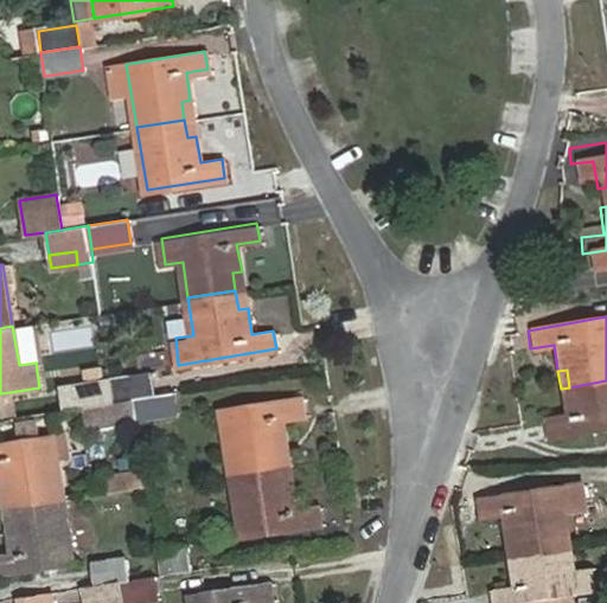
[(151,373),(112,380),(114,401),(136,397),(153,393),(151,373)]
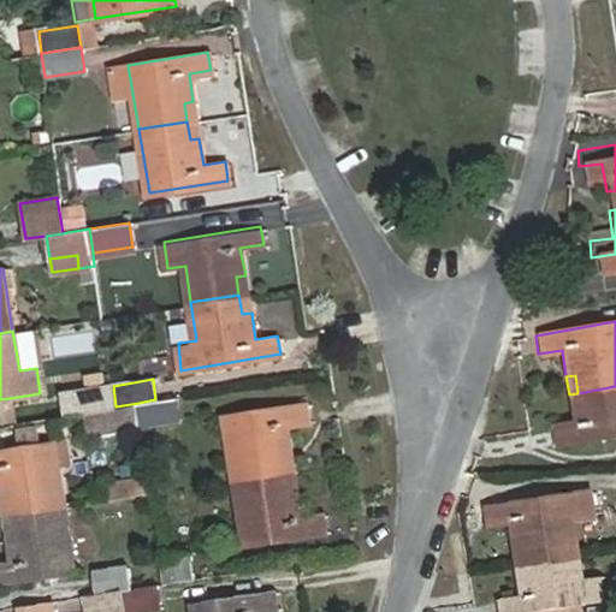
[(113,386),(112,382),(73,388),(77,413),(89,410),(116,406),(113,386)]
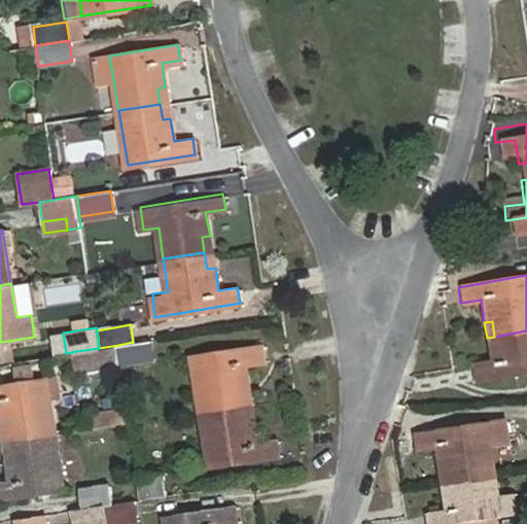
[(526,330),(494,337),(487,338),(490,361),(470,364),(471,379),(526,371),(526,330)]
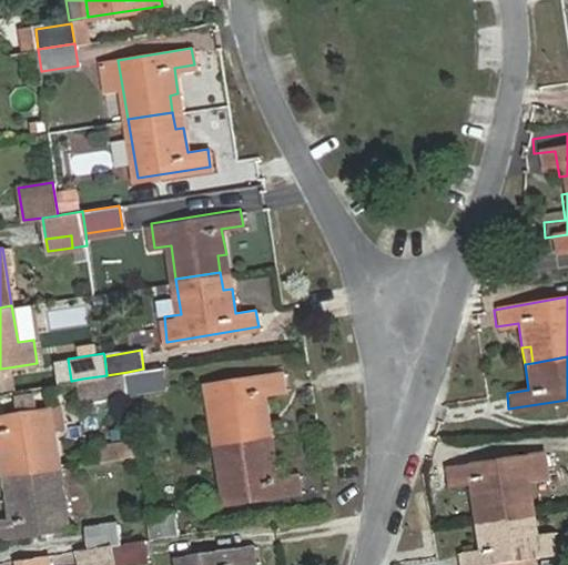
[(128,372),(131,395),(166,390),(163,365),(143,369),(128,372)]
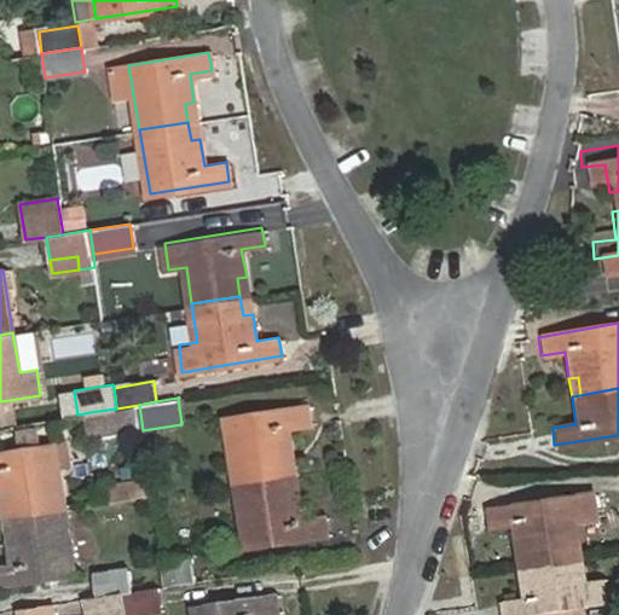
[(10,400),(0,401),(0,423),(13,422),(10,400)]
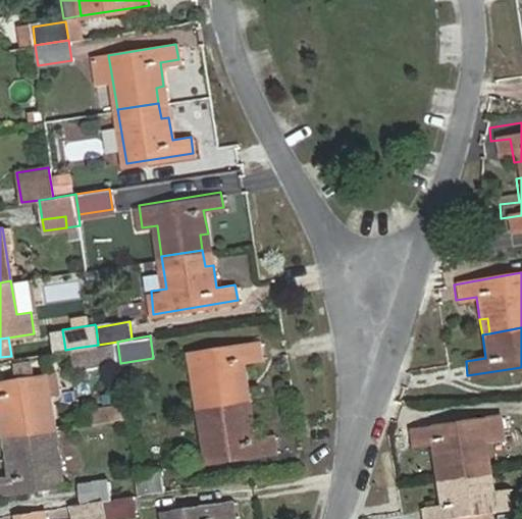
[(192,352),(201,406),(242,399),(240,384),(247,383),(244,360),(262,357),(259,340),(192,352)]
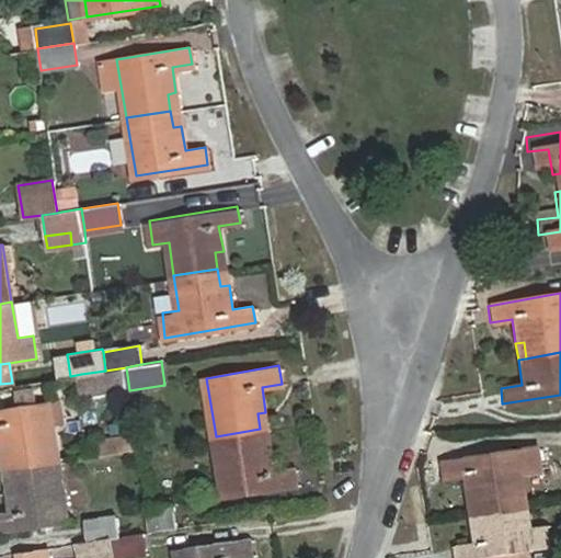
[(81,374),(84,398),(129,390),(126,367),(105,371),(81,374)]
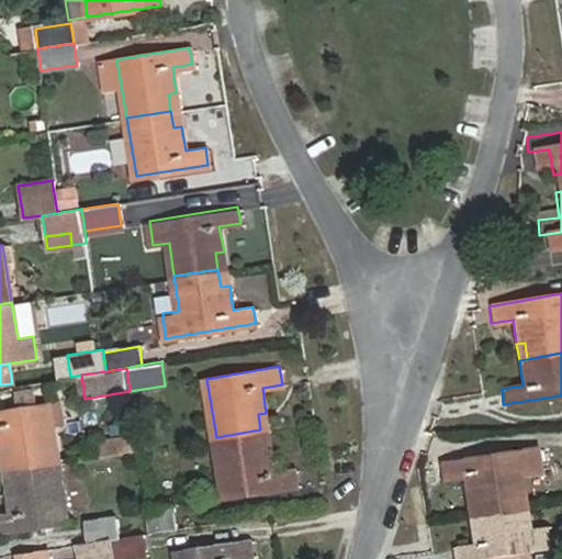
[(11,454),(14,470),(57,464),(47,405),(0,412),(0,437),(2,455),(11,454)]
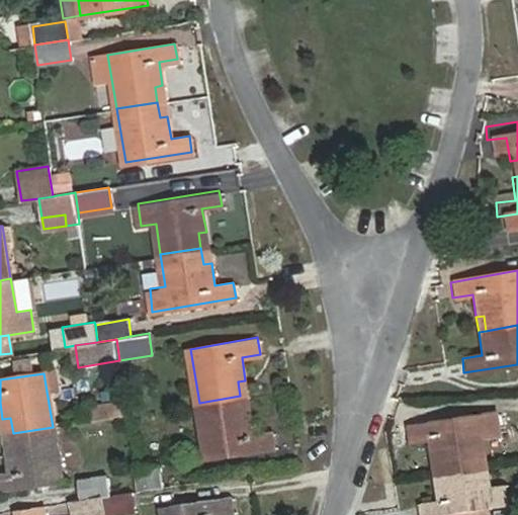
[(240,396),(199,403),(207,456),(276,446),(273,430),(254,434),(250,410),(243,411),(240,396)]
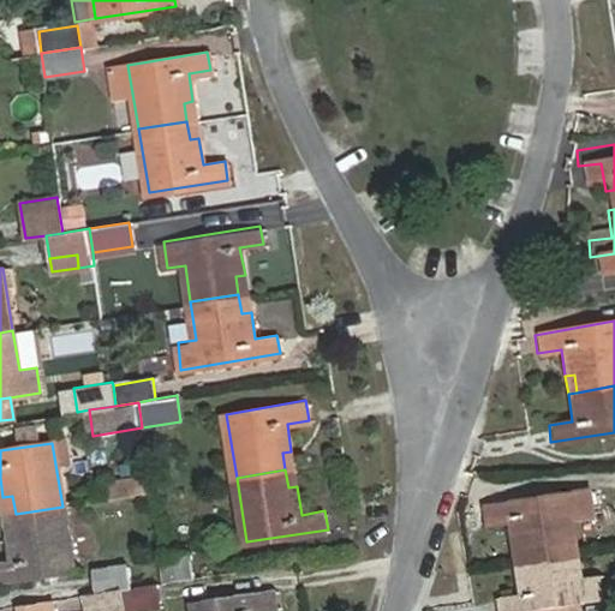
[(523,564),(572,557),(566,519),(581,515),(577,491),(479,505),(482,523),(506,520),(511,546),(520,545),(523,564)]
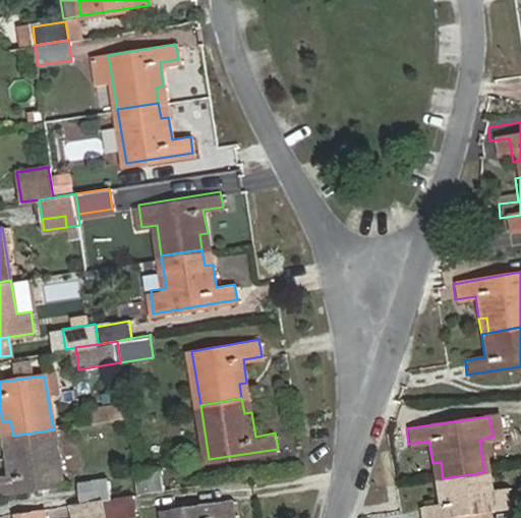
[(53,429),(13,436),(16,452),(8,453),(11,476),(0,477),(0,492),(61,482),(53,429)]
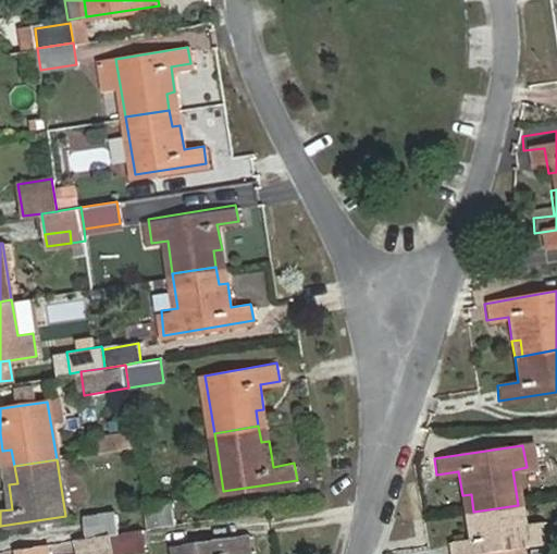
[(174,499),(146,503),(150,528),(177,524),(174,499)]
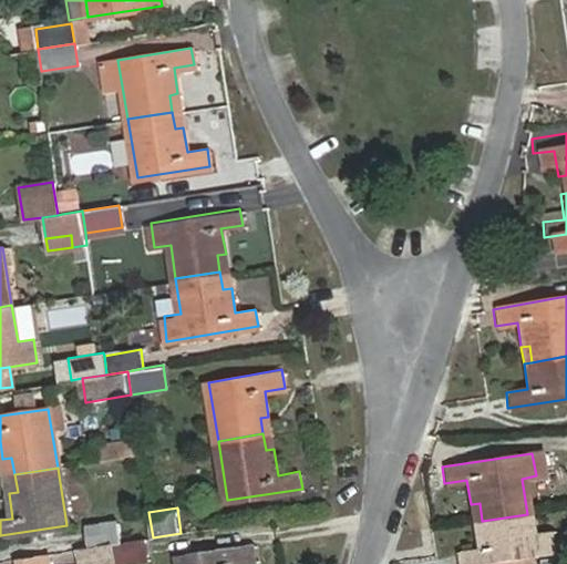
[(531,533),(527,514),(482,521),(473,523),(477,549),(455,552),(457,563),(481,563),(548,553),(545,531),(531,533)]
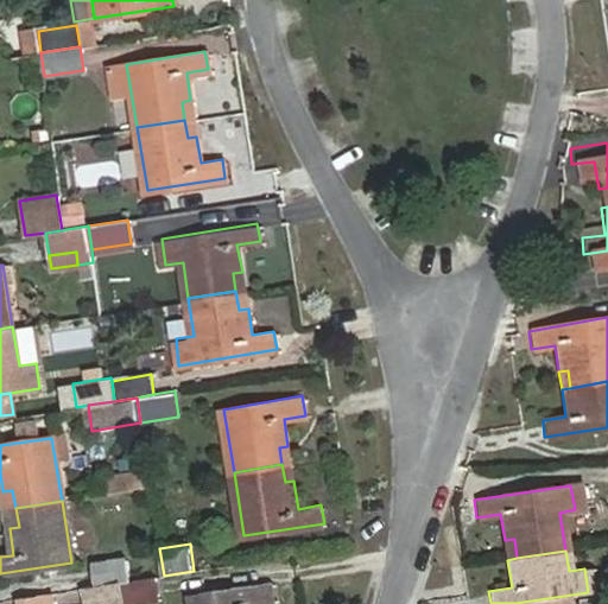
[(121,583),(131,582),(127,560),(94,565),(96,586),(121,583)]
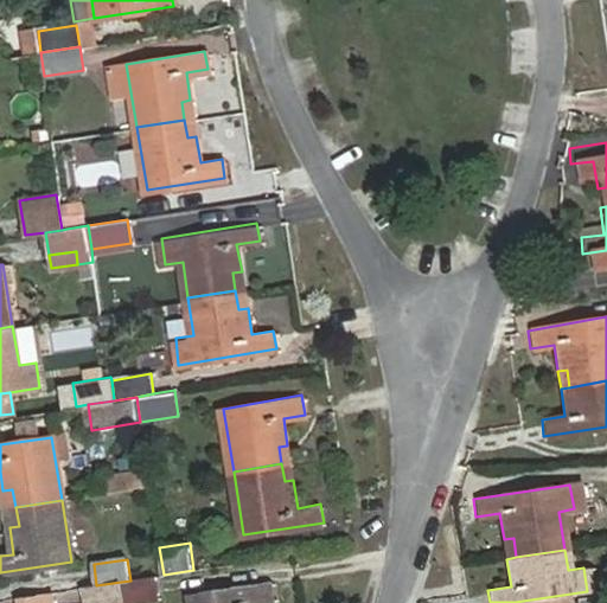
[(145,602),(160,601),(155,576),(131,581),(121,582),(125,602),(145,602)]
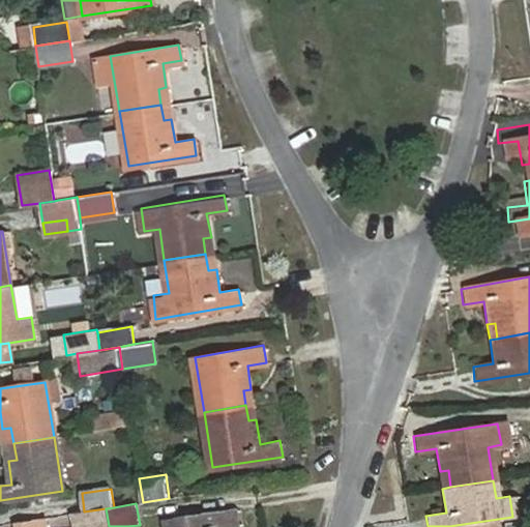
[(76,526),(109,526),(106,508),(84,511),(74,514),(76,526)]
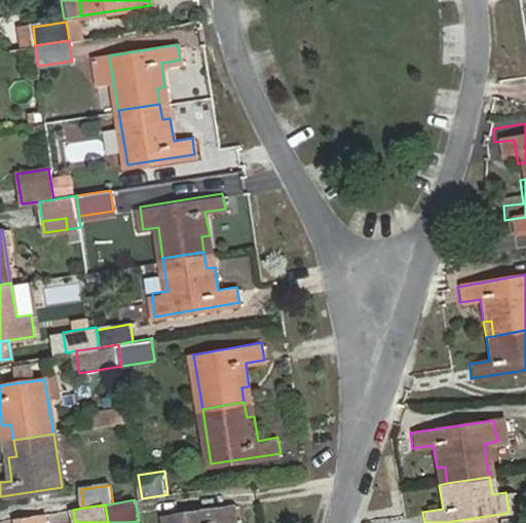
[(167,516),(168,522),(227,522),(238,521),(236,505),(167,516)]
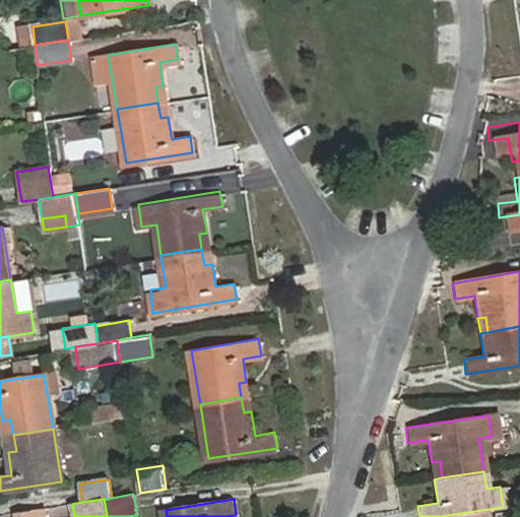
[(519,516),(519,508),(492,513),(492,516),(519,516)]
